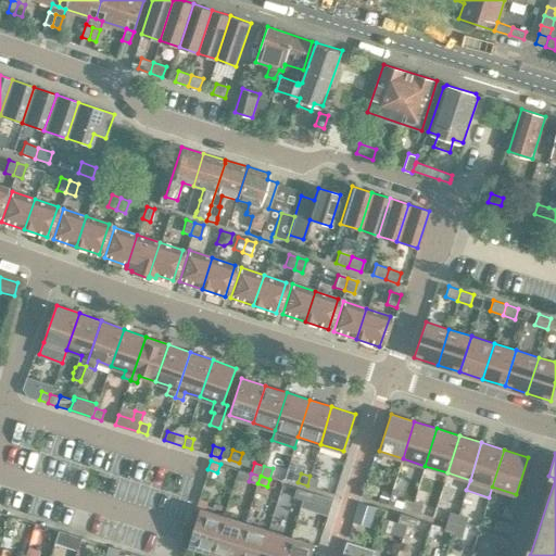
[(310,476),(307,485),(316,488),(318,479),(310,476)]
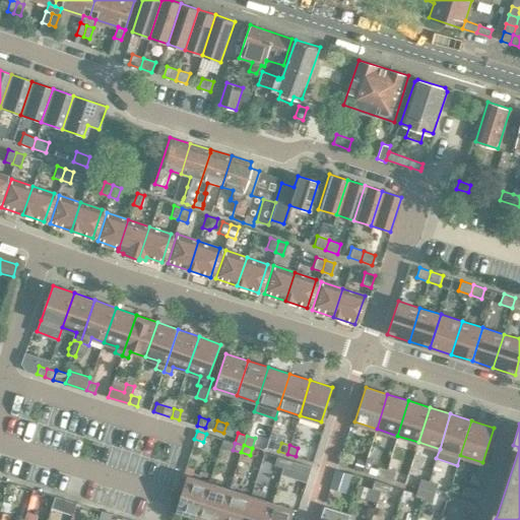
[(274,464),(282,467),(285,458),(277,456),(274,464)]
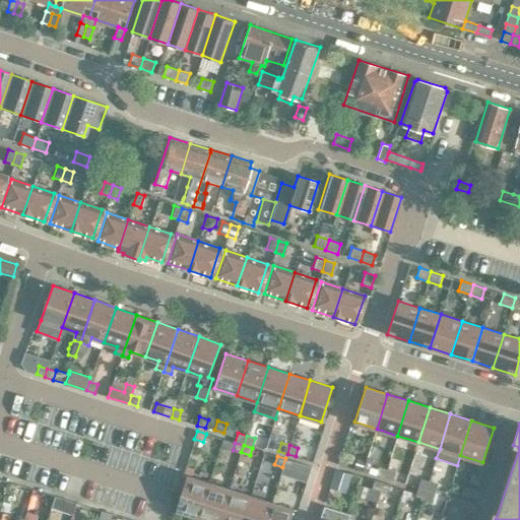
[(337,464),(346,467),(348,459),(340,456),(337,464)]
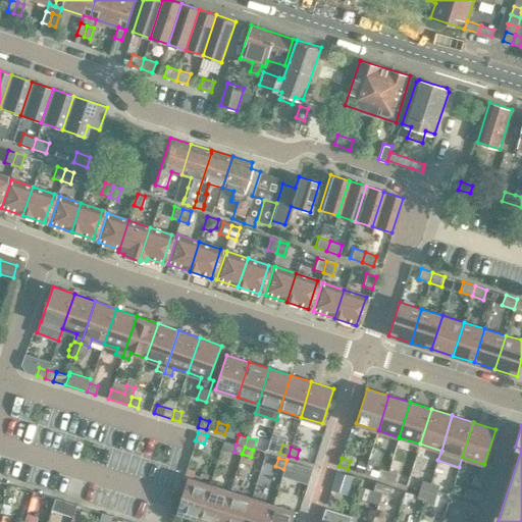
[(286,460),(283,469),(280,480),(289,483),(295,463),(286,460)]
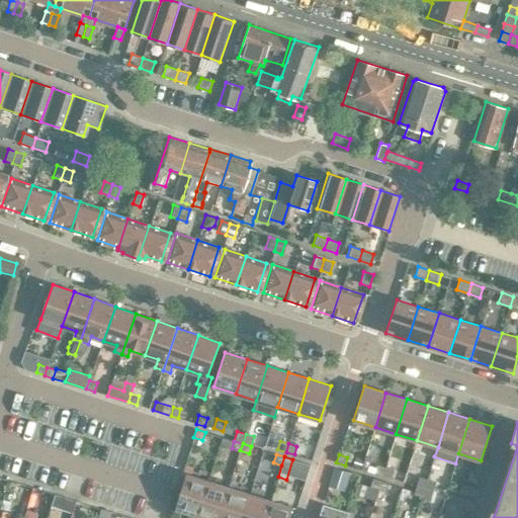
[(355,457),(352,466),(361,469),(363,460),(355,457)]
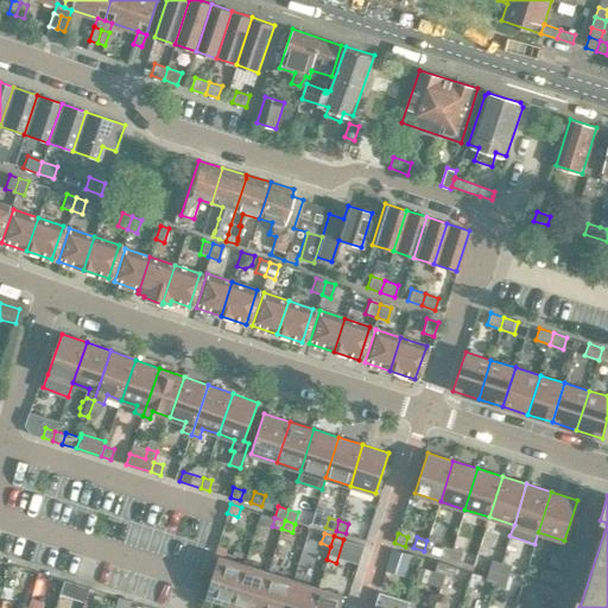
[(439,556),(449,558),(451,549),(443,545),(439,556)]
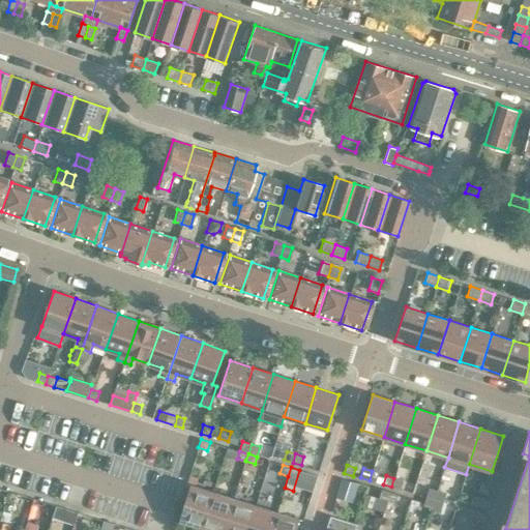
[(340,487),(337,495),(346,497),(349,498),(354,482),(351,481),(343,478),(340,487)]
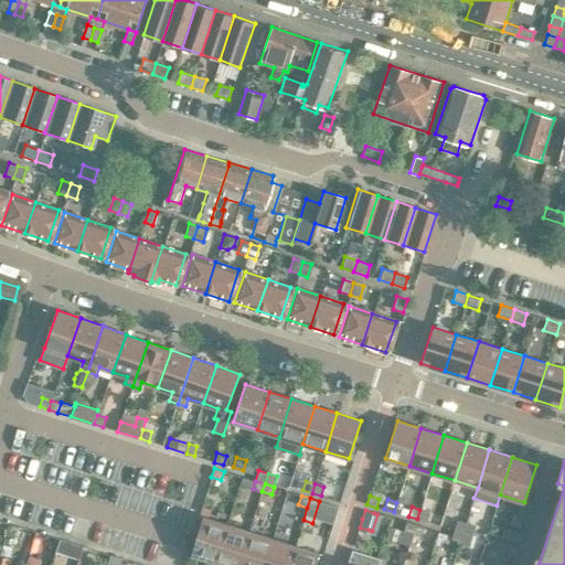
[(419,510),(417,519),(426,522),(429,512),(419,510)]
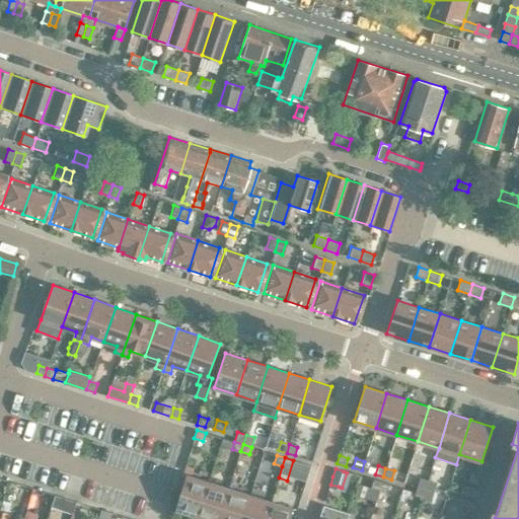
[(175,509),(198,516),(209,482),(187,474),(175,509)]
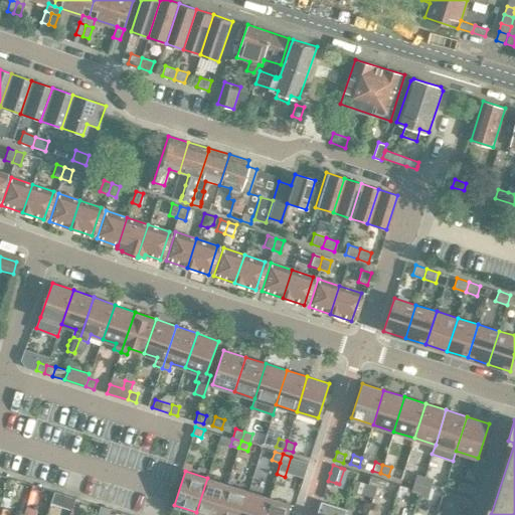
[(416,474),(414,482),(422,485),(425,477),(416,474)]
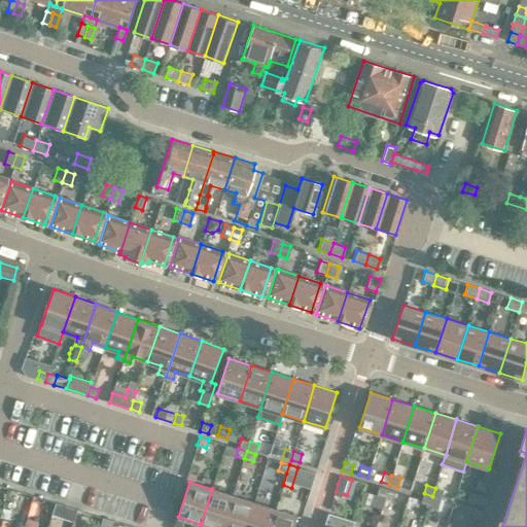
[(377,495),(385,497),(388,489),(379,486),(377,495)]
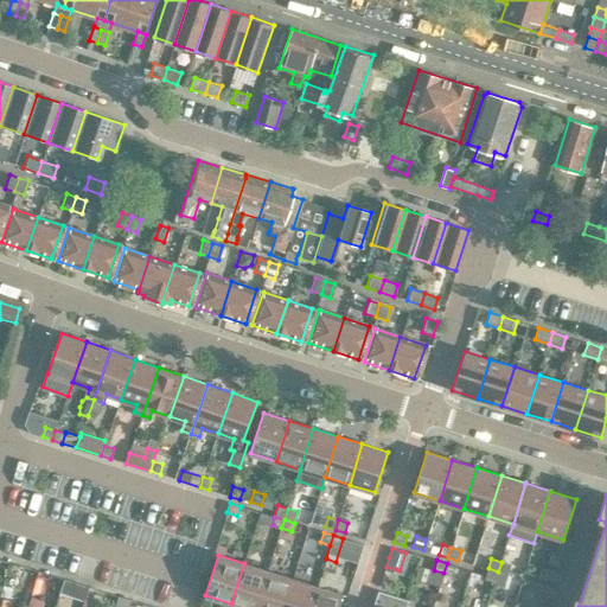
[(502,562),(498,572),(508,575),(511,564),(502,562)]
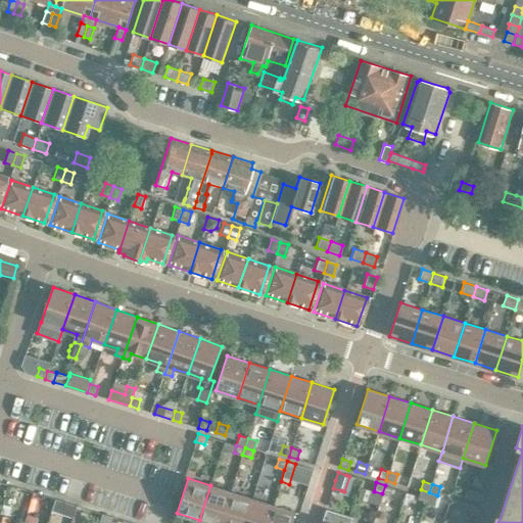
[(199,520),(207,522),(221,522),(231,491),(210,485),(199,520)]
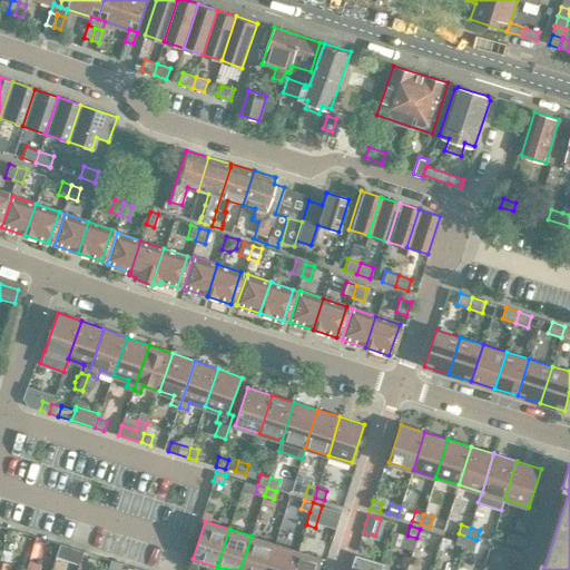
[(420,529),(416,538),(425,541),(429,531),(420,529)]
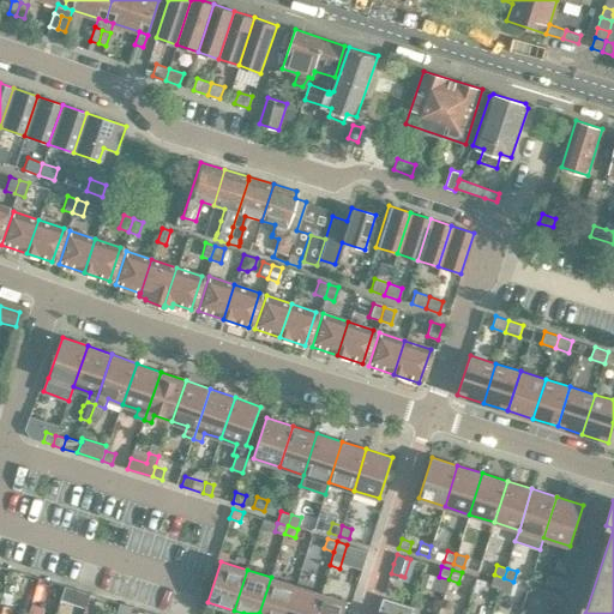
[(545,583),(555,587),(558,577),(548,573),(545,583)]
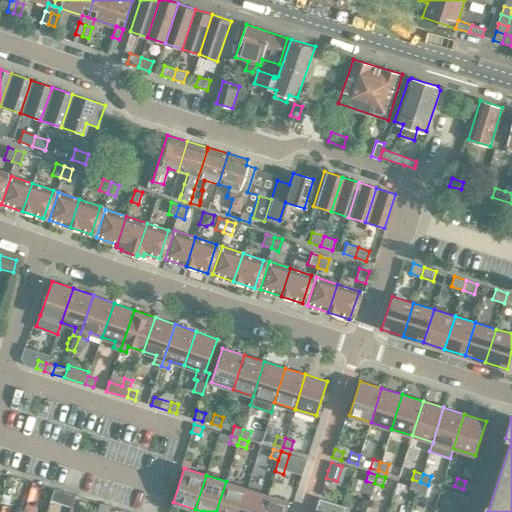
[(409,488),(417,490),(420,482),(412,479),(409,488)]
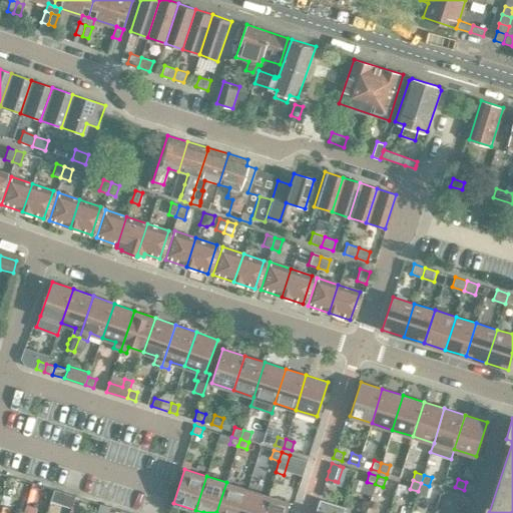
[(216,512),(239,512),(247,489),(226,482),(216,512)]
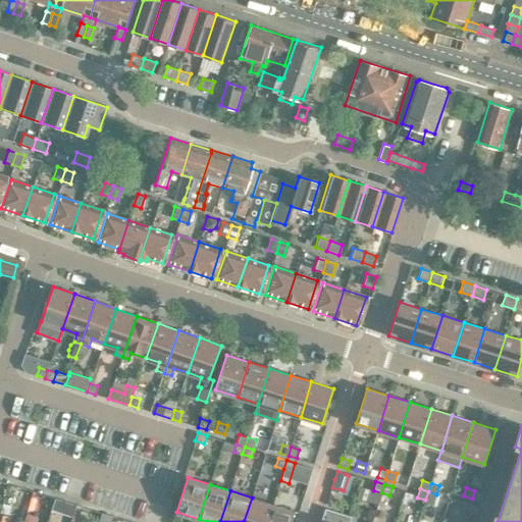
[(474,490),(472,499),(480,502),(482,492),(474,490)]
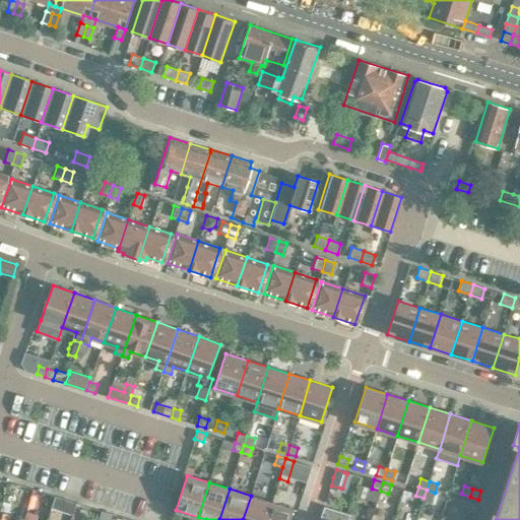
[(427,490),(424,498),(432,501),(435,493),(427,490)]
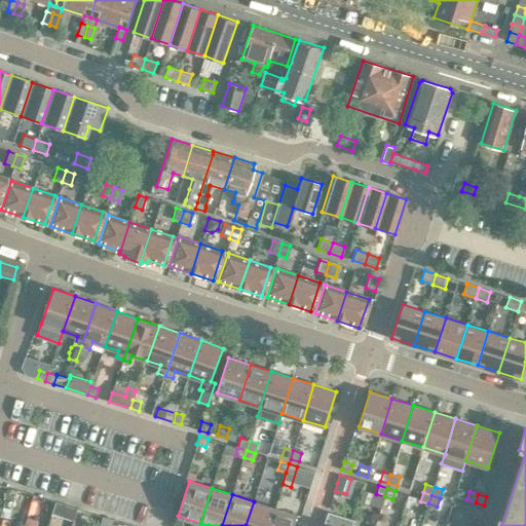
[(51,513),(67,518),(73,520),(77,509),(66,504),(55,501),(53,508),(52,510),(52,512),(51,513)]
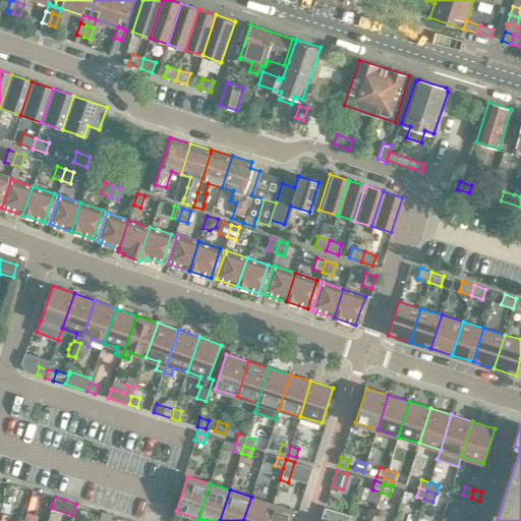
[(243,520),(266,520),(272,503),(251,497),(243,520)]
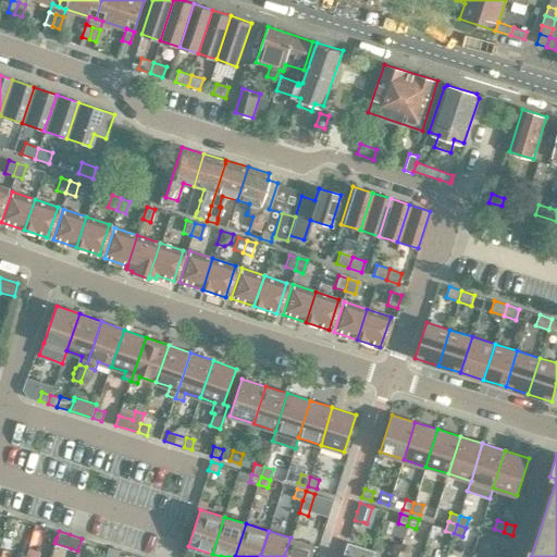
[(490,544),(499,546),(502,537),(493,534),(490,544)]
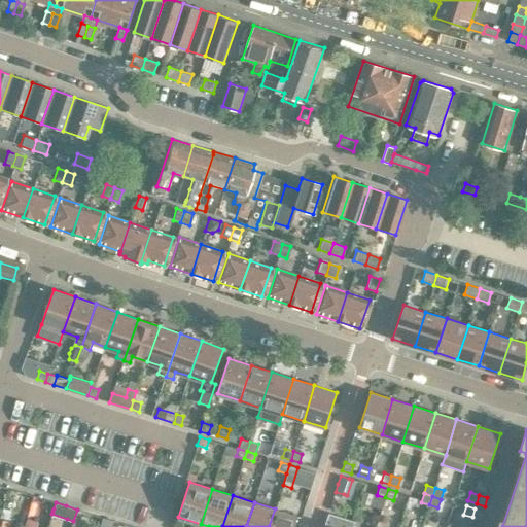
[(275,508),(269,526),(293,526),(297,516),(275,508)]
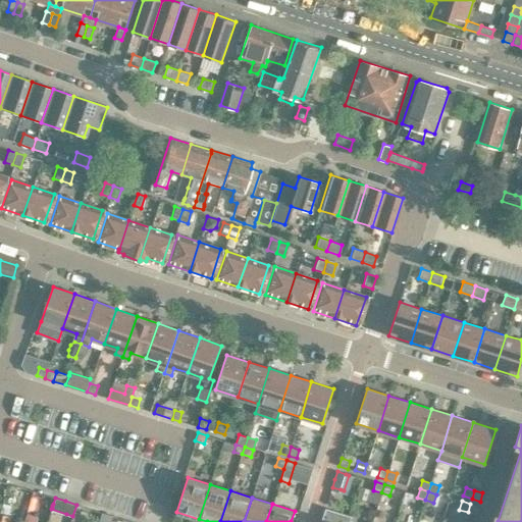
[(470,504),(468,512),(476,515),(478,507),(470,504)]
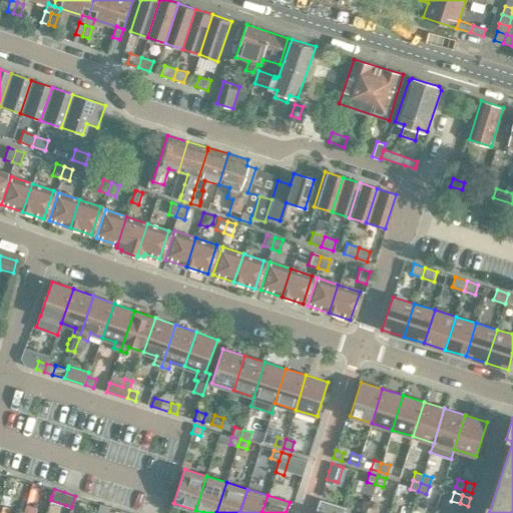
[(343,512),(345,507),(320,499),(315,512),(343,512)]
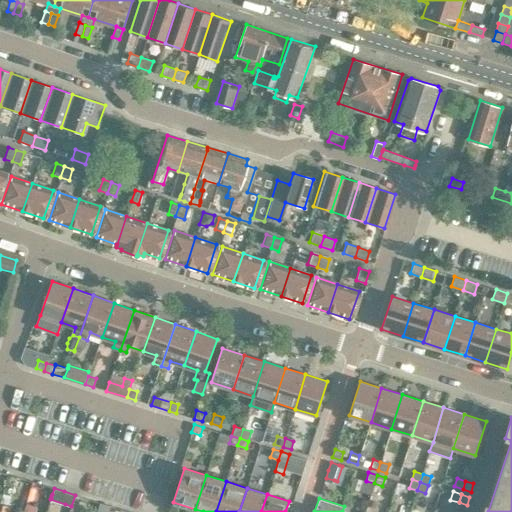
[(0,511),(8,511),(11,505),(0,502),(0,511)]
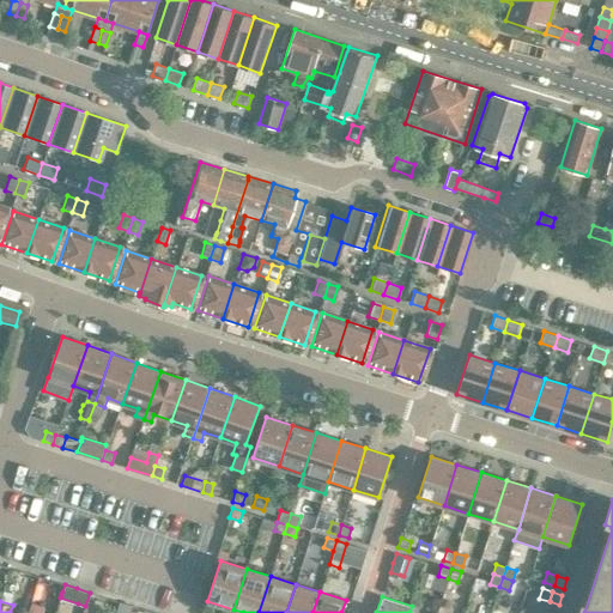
[(31,602),(28,612),(38,612),(41,605),(31,602)]
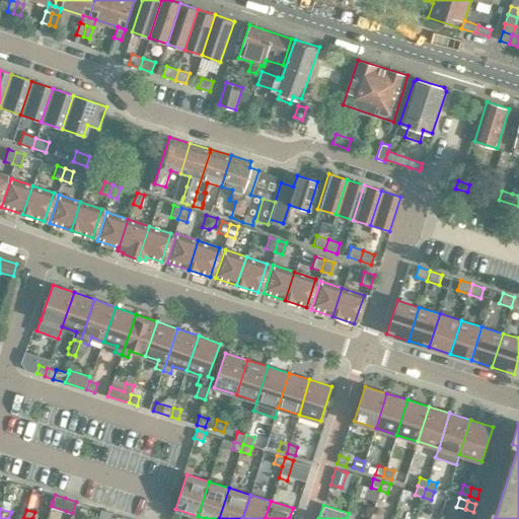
[(101,510),(97,518),(108,518),(110,515),(110,513),(101,510)]
